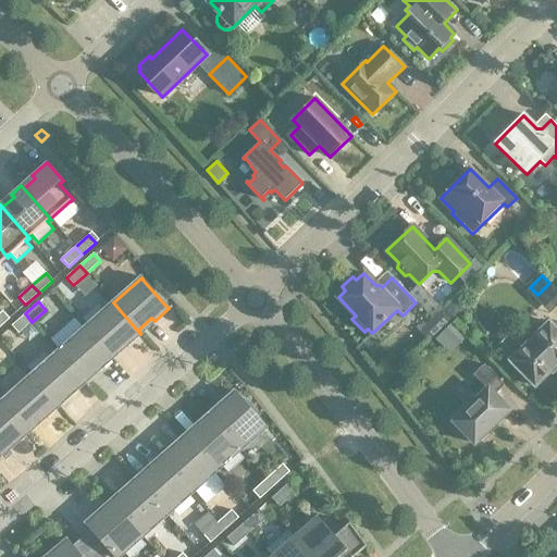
[(140,334),(113,302),(103,311),(98,305),(82,319),(88,325),(85,327),(113,358),(111,355),(124,343),(126,344),(126,345),(127,346),(140,334)]
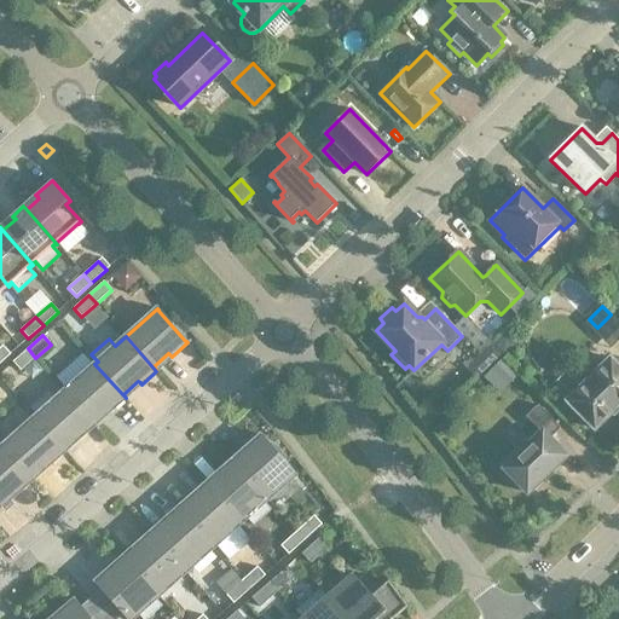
[(3,346),(0,347),(0,363),(11,354),(3,346)]
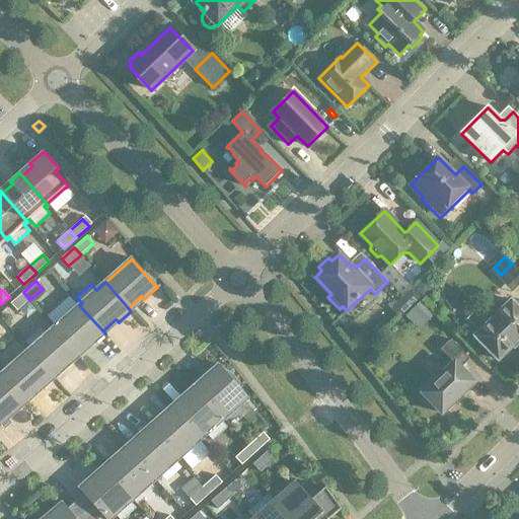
[(29,300),(23,292),(10,303),(17,311),(29,300)]
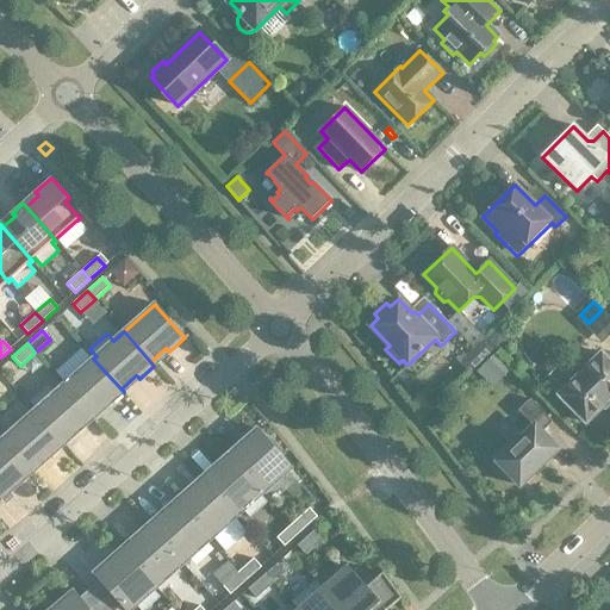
[(587,367),(585,366),(585,365),(580,365),(573,371),(573,375),(577,379),(561,394),(560,393),(559,396),(560,397),(561,397),(584,421),(584,422),(586,423),(587,422),(587,421),(609,398),(609,362),(603,355),(602,354),(599,355),(601,355),(587,367)]
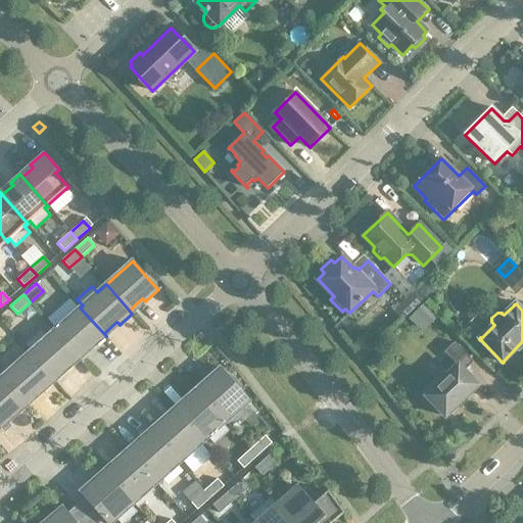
[(106,336),(80,307),(54,330),(80,359),(81,359),(79,355),(91,344),(93,346),(93,347),(106,336)]
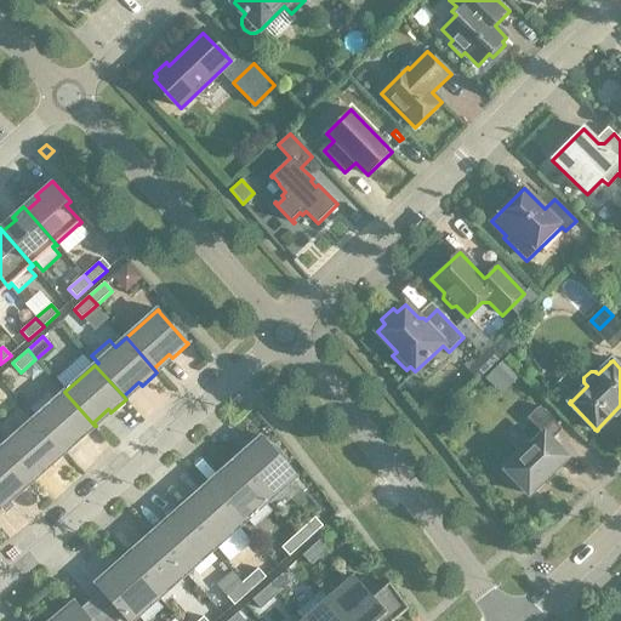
[(95,426),(64,392),(55,400),(49,393),(30,409),(36,416),(34,419),(64,454),(66,453),(62,449),(78,436),(80,438),(79,438),(80,439),(95,426)]
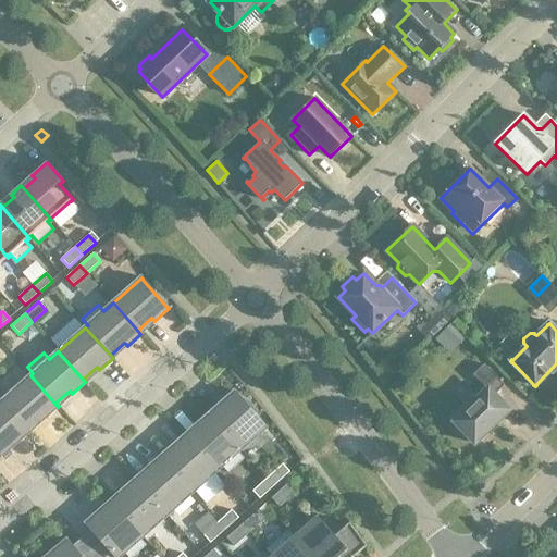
[(483,364),(473,375),(487,390),(454,422),(474,444),(509,411),(494,395),(504,386),(483,364)]
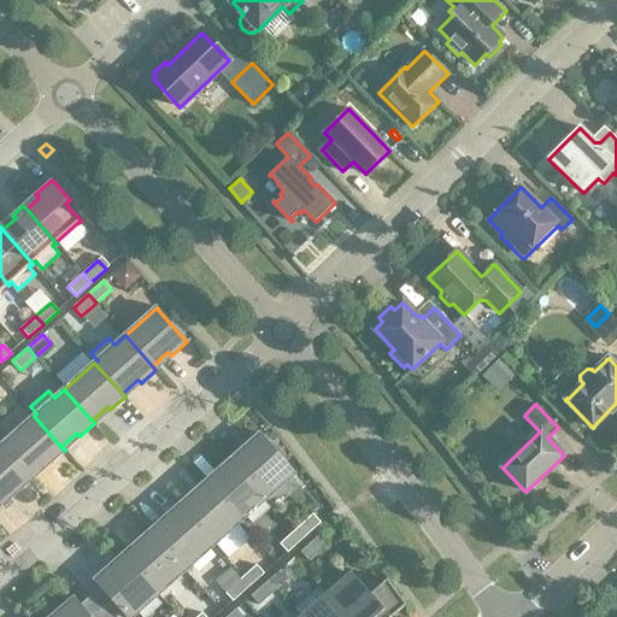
[(64,451),(34,416),(4,442),(34,477),(35,476),(31,472),(47,459),(50,462),(48,463),(50,464),(64,451)]
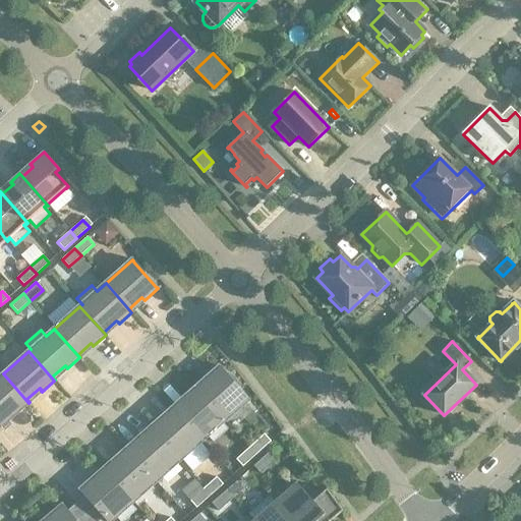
[(195,387),(195,388),(225,421),(249,400),(248,398),(247,399),(239,390),(243,387),(231,373),(228,377),(220,368),(221,367),(219,366),(208,377),(209,378),(210,377),(211,379),(198,390),(195,387)]
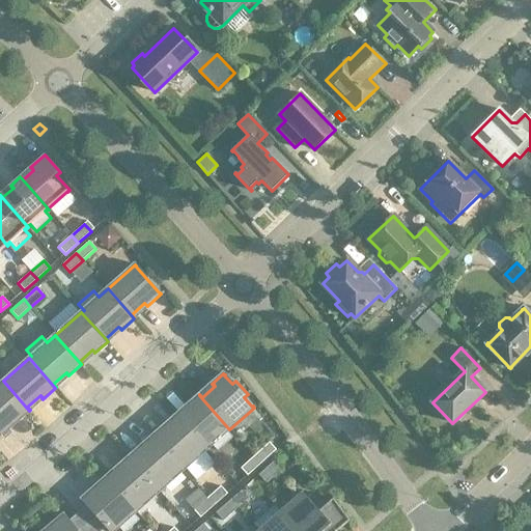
[(29,411),(3,381),(0,384),(0,431),(1,432),(1,434),(2,435),(4,434),(1,430),(15,419),(16,421),(17,422),(29,411)]
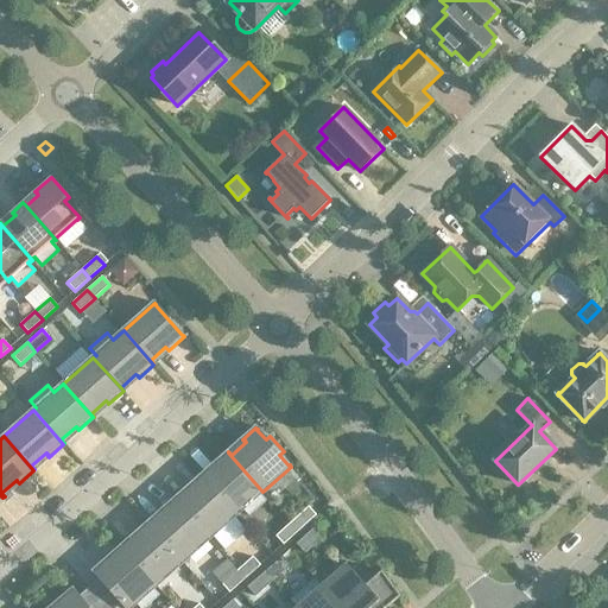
[(263,492),(228,453),(216,463),(217,464),(217,463),(220,466),(206,479),(202,475),(201,476),(236,515),(242,510),(249,517),(266,501),(260,494),(263,492)]
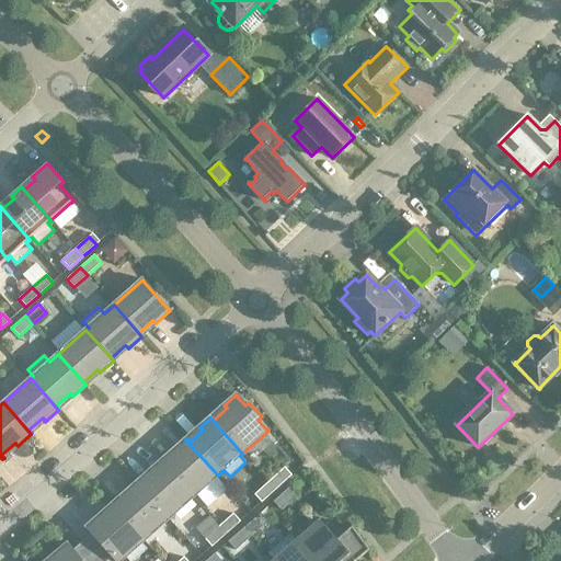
[(218,476),(185,439),(174,449),(175,450),(176,449),(178,451),(164,464),(162,460),(161,461),(193,497),(218,476)]
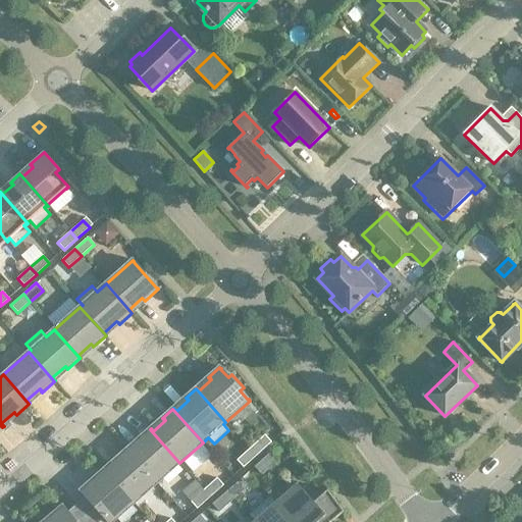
[(179,463),(150,429),(140,438),(141,439),(141,438),(143,440),(131,452),(127,449),(126,450),(157,482),(179,463)]
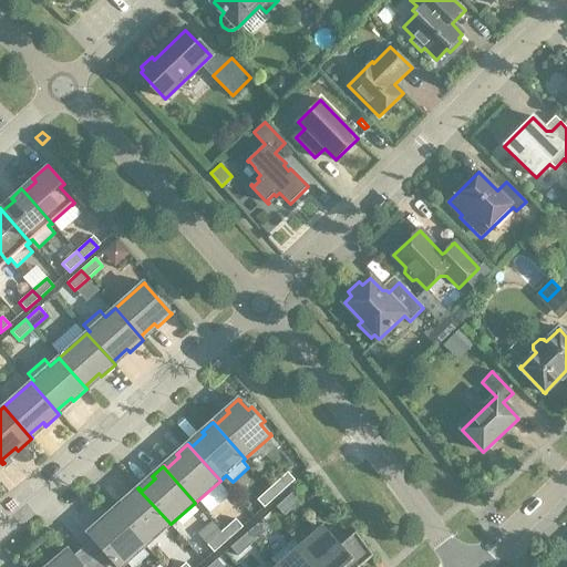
[(292,483),(285,475),(270,487),(278,496),(292,483)]
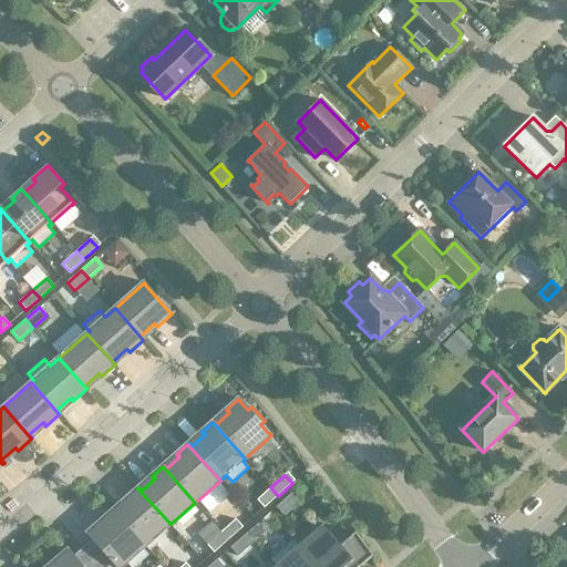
[(278,496),(270,487),(256,501),(264,508),(278,496)]
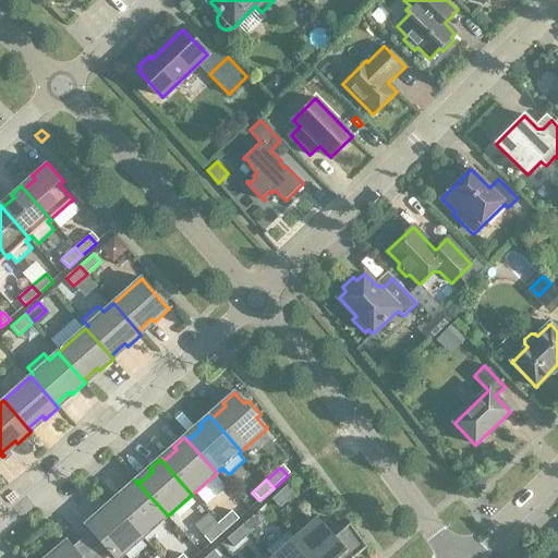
[(168,516),(135,481),(124,489),(125,490),(126,490),(128,493),(114,505),(112,501),(111,501),(143,537),(168,516)]
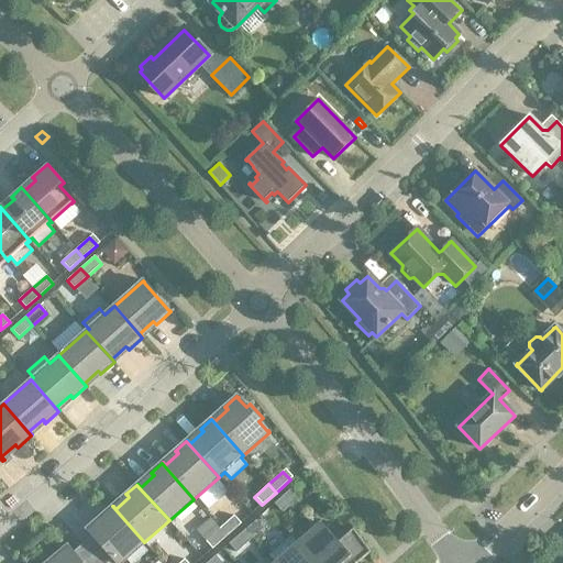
[(298,497),(290,488),(277,500),(285,509),(298,497)]
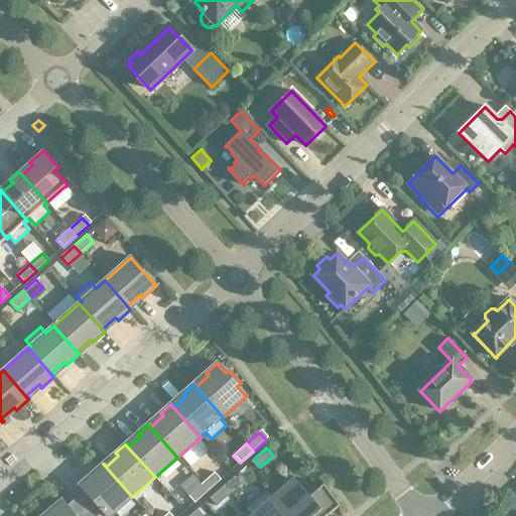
[(132,497),(103,464),(93,473),(94,474),(96,476),(84,487),(81,484),(79,485),(80,487),(81,486),(85,491),(76,499),(90,515),(99,515),(104,512),(107,515),(111,515),(115,512),(118,515),(123,515),(135,505),(130,499),(132,497)]
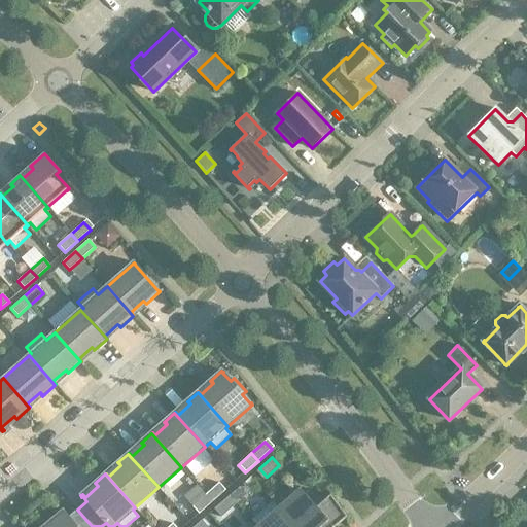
[(225,490),(219,483),(206,494),(212,501),(225,490)]
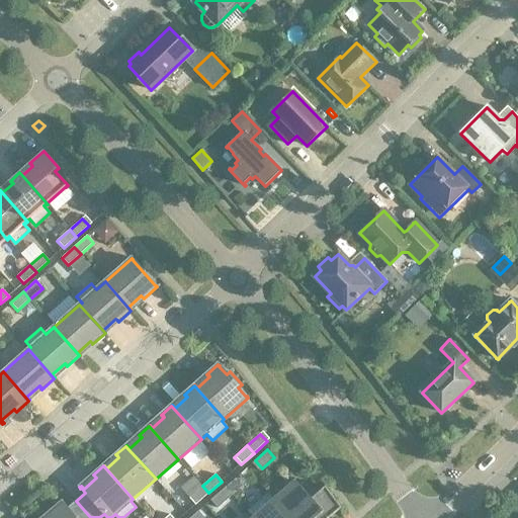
[(245,485),(238,477),(226,487),(233,495),(245,485)]
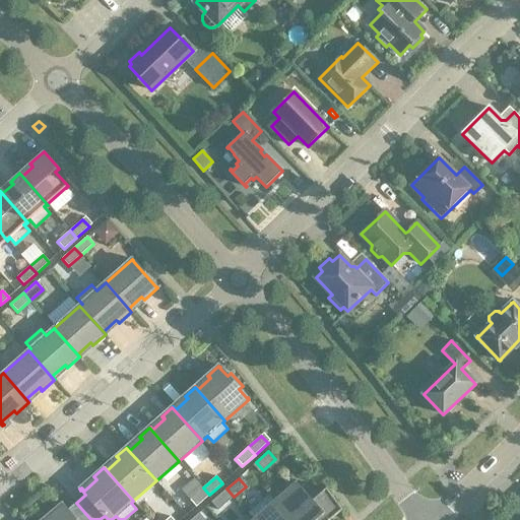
[(313,501),(299,484),(276,504),(290,519),(330,519),(342,510),(326,489),(313,501)]
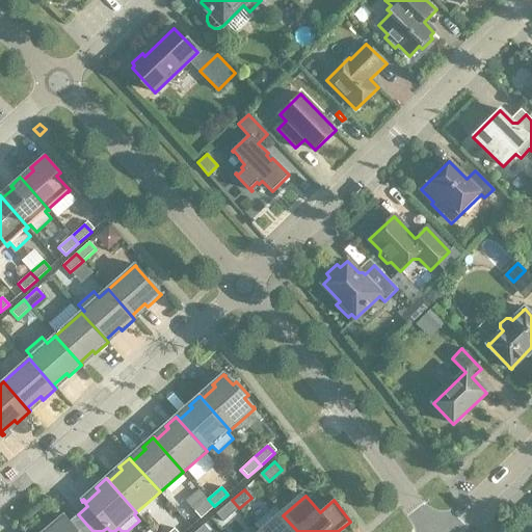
[(214,506),(208,499),(194,511),(201,519),(214,506)]
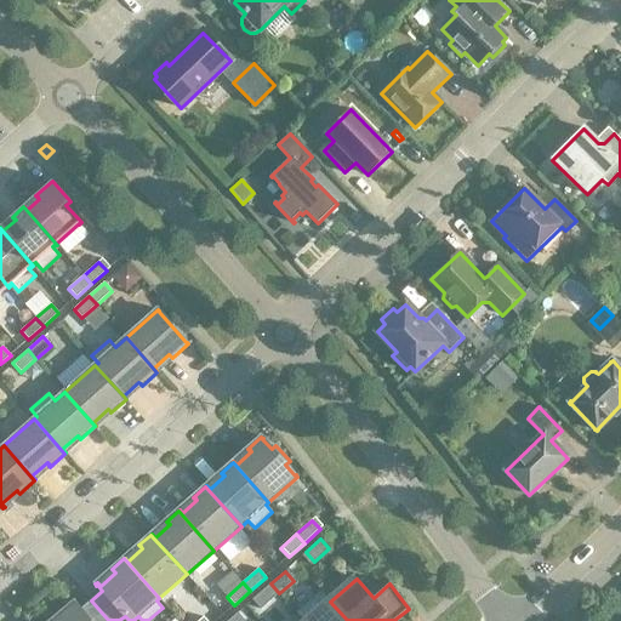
[(279,593),(271,584),(256,597),(263,607),(279,593)]
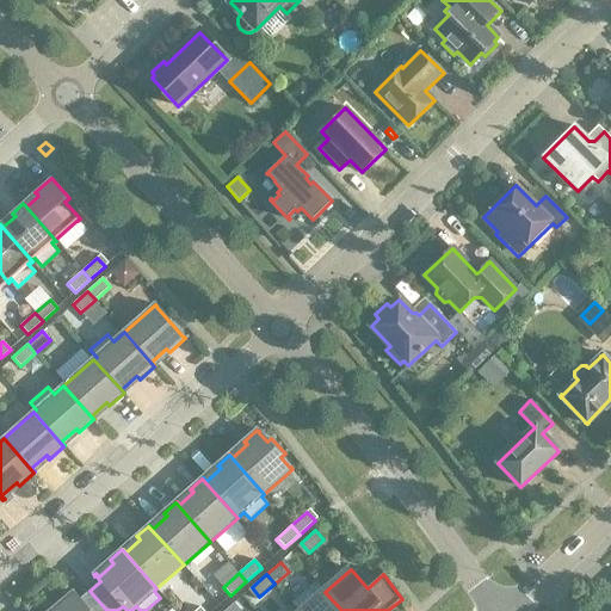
[(106,610),(90,591),(79,599),(74,594),(75,593),(74,592),(60,604),(61,605),(61,604),(63,606),(57,610),(106,610)]
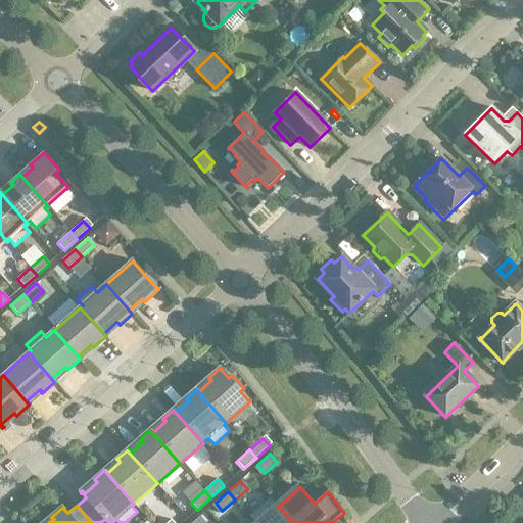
[(292,522),(278,507),(259,522),(292,522)]
